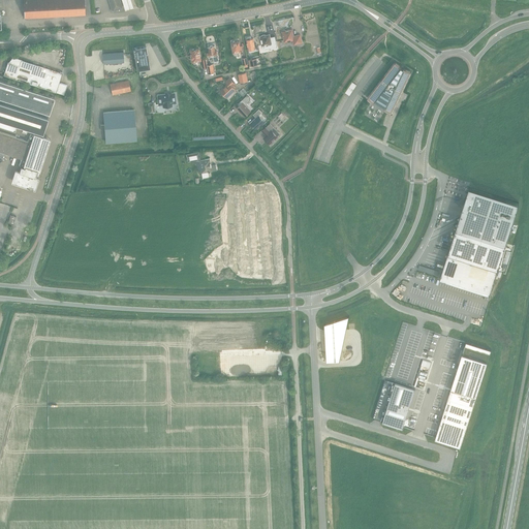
[(24,0),(25,18),(85,14),(84,0),(24,0)]
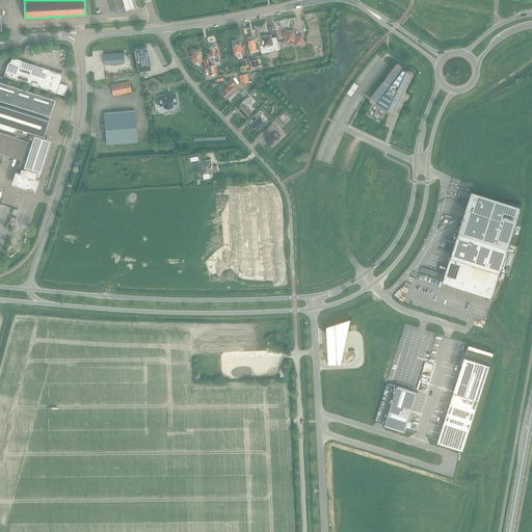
[(116,10),(121,10),(121,8),(123,7),(120,0),(109,0),(113,11),(116,10)]
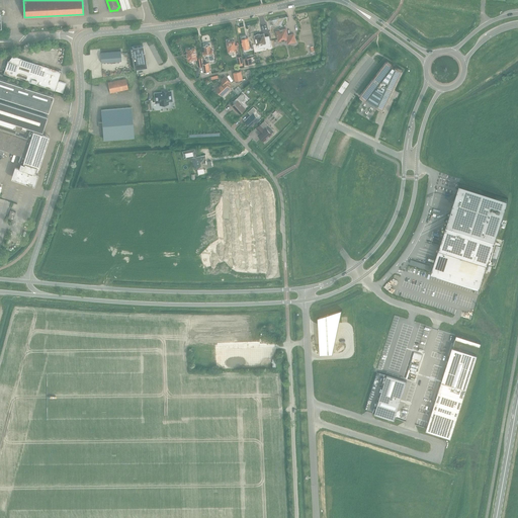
[(118,0),(122,9),(131,7),(127,0),(118,0)]
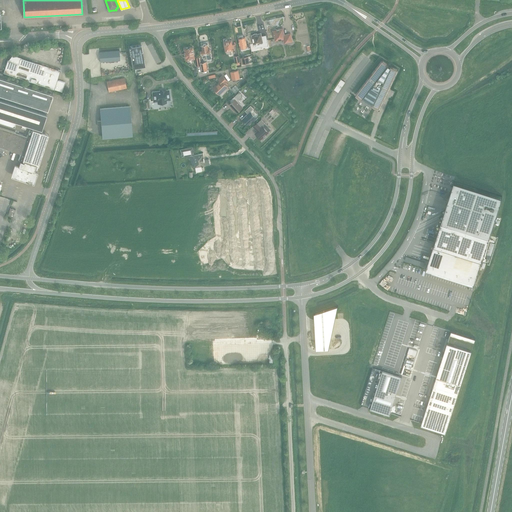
[(291,33),(284,35),(283,28),(277,30),(276,29),(275,29),(274,29),(273,30),(272,31),(272,32),(272,33),(273,34),(274,34),(275,40),(283,39),(284,43),(292,41),(291,33)]
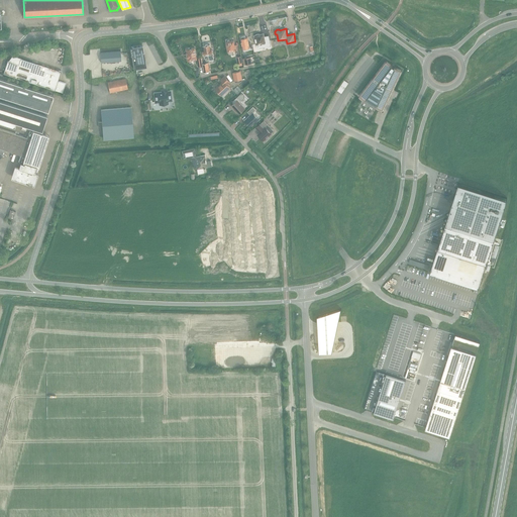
[(264,33),(260,34),(260,33),(257,33),(255,34),(255,35),(254,35),(254,37),(254,39),(255,39),(256,43),(260,43),(260,46),(265,45),(269,45),(267,37),(264,38),(264,33)]
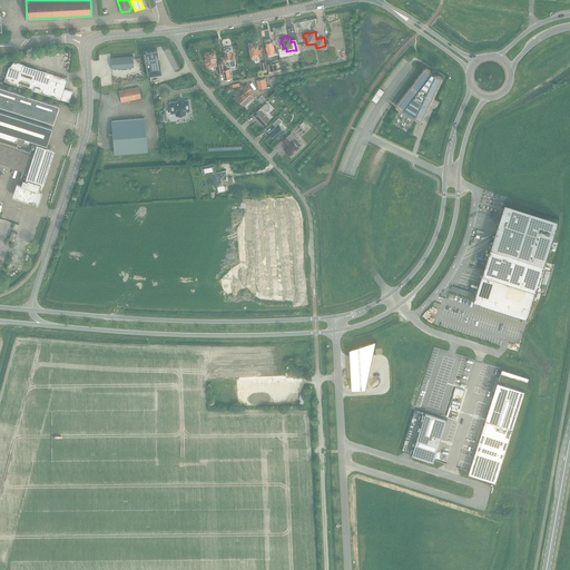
[(273,41),(269,41),(269,40),(266,41),(266,42),(265,42),(267,53),(277,51),(276,48),(274,48),(273,41)]
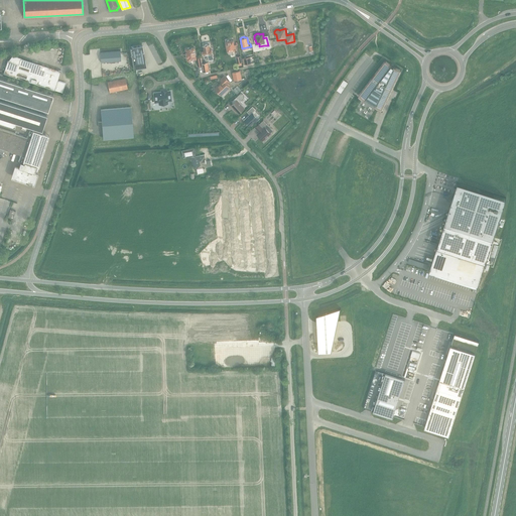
[(233,39),(230,40),(229,39),(227,40),(227,41),(226,41),(228,50),(229,52),(232,52),(232,51),(234,51),(233,49),(236,49),(235,44),(234,44),(233,39)]
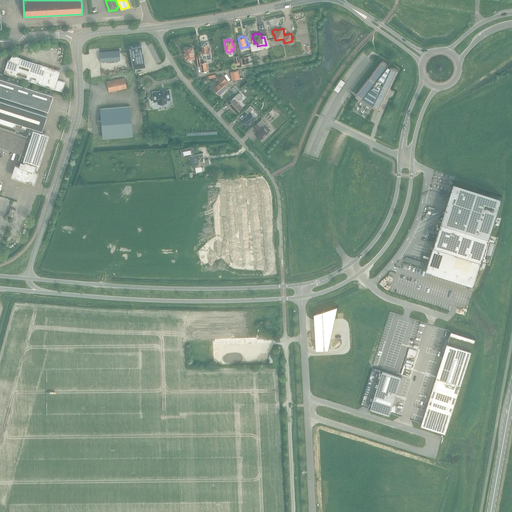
[(210,49),(208,49),(207,44),(202,46),(203,50),(201,50),(202,54),(202,58),(207,57),(207,59),(212,58),(210,49)]
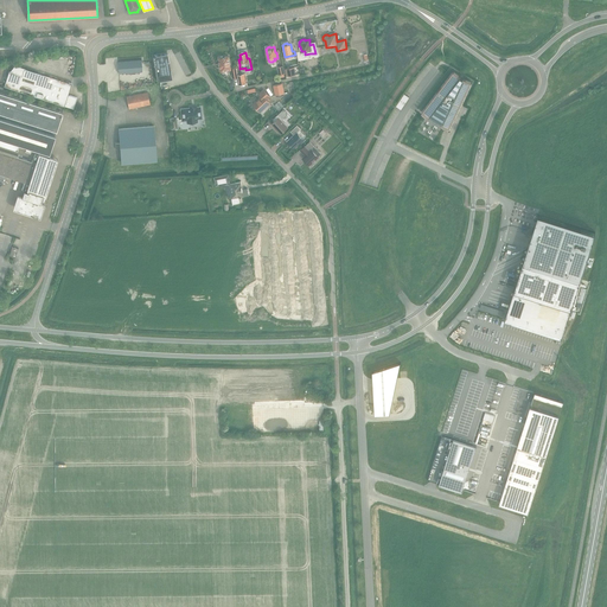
[(157,81),(172,78),(167,53),(153,56),(157,81)]
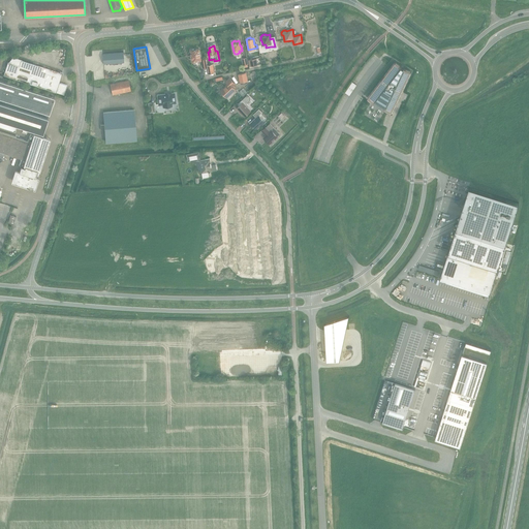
[(193,61),(200,60),(198,49),(194,50),(194,49),(192,50),(191,51),(191,54),(191,58),(192,58),(193,61)]
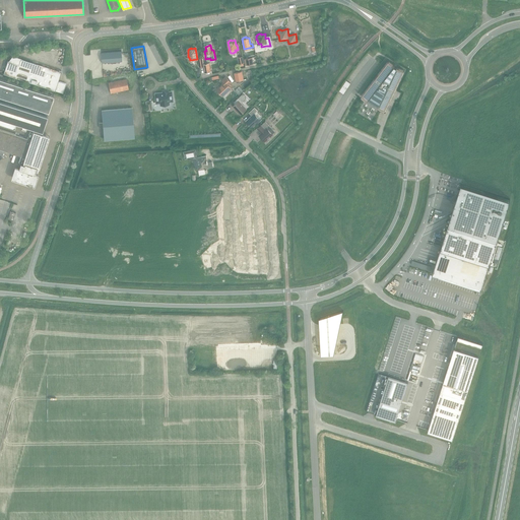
[(101,53),(102,63),(122,61),(121,51),(101,53)]
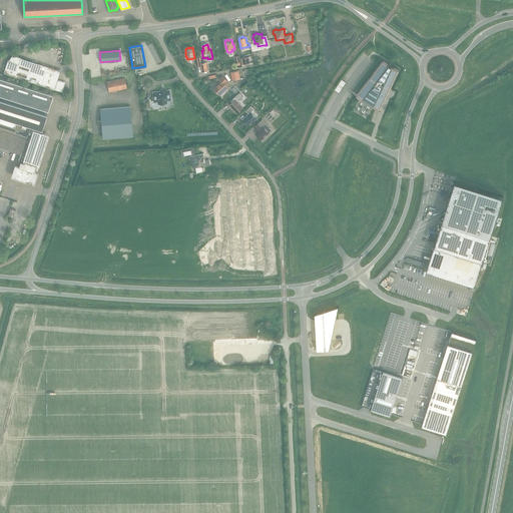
[(8,59),(3,72),(58,90),(62,91),(65,82),(57,80),(60,70),(21,57),(19,63),(8,59)]
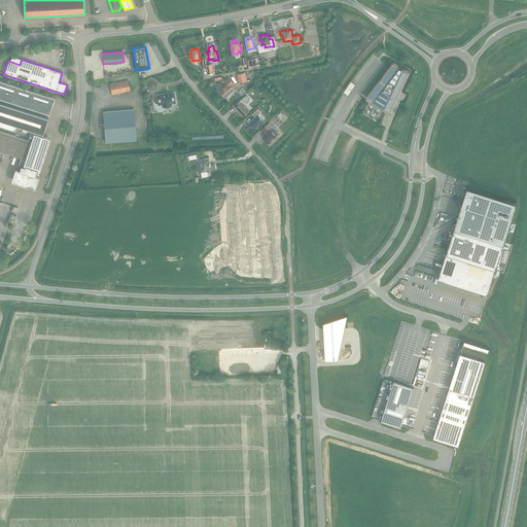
[(393,62),(365,97),(372,102),(373,102),(374,100),(383,106),(382,108),(383,108),(389,111),(396,97),(397,96),(399,91),(409,71),(401,68),(399,66),(393,62)]
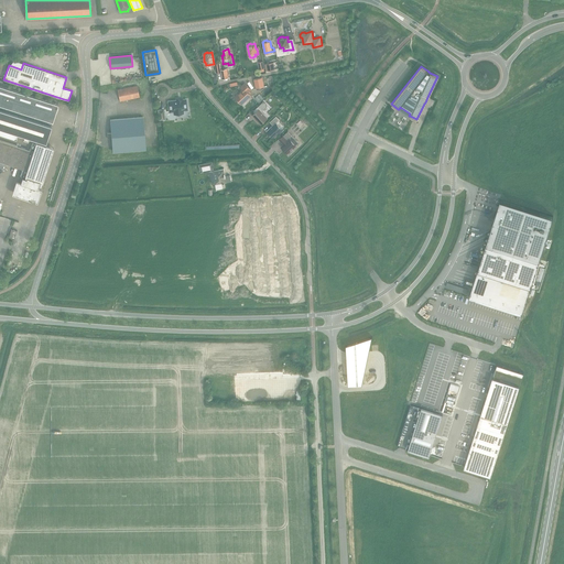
[(255,78),(256,88),(263,87),(262,77),(255,78)]
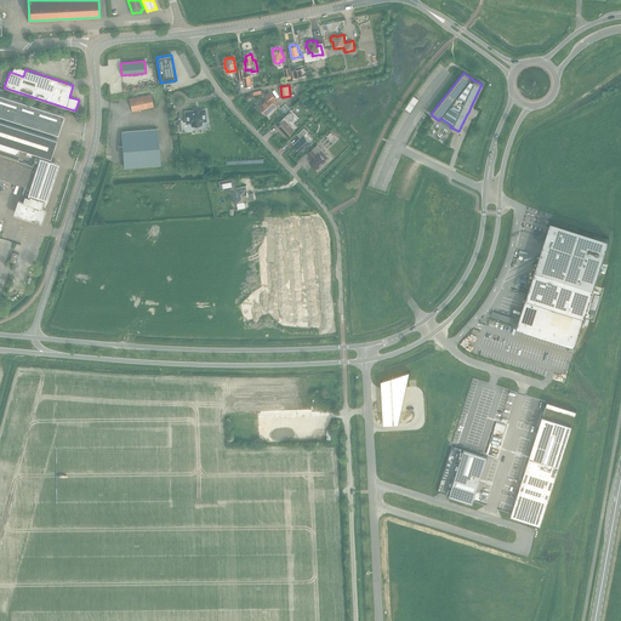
[(258,107),(266,114),(277,104),(273,101),(275,98),(269,91),(265,96),(267,98),(258,107)]
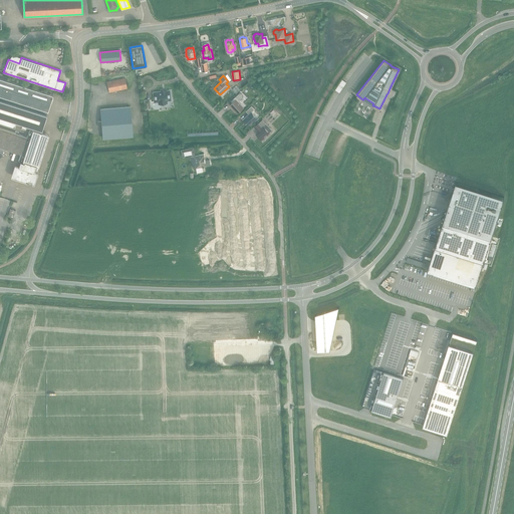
[(0,121),(14,126),(16,121),(22,124),(21,127),(25,130),(27,125),(42,131),(46,114),(47,110),(47,111),(52,95),(0,78),(0,121)]
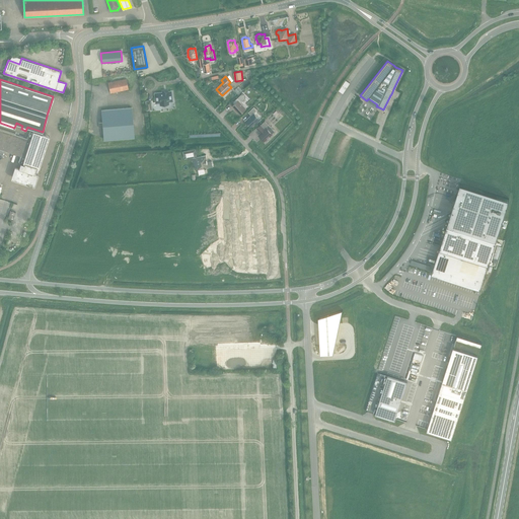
[(108,82),(110,92),(129,89),(127,79),(108,82)]
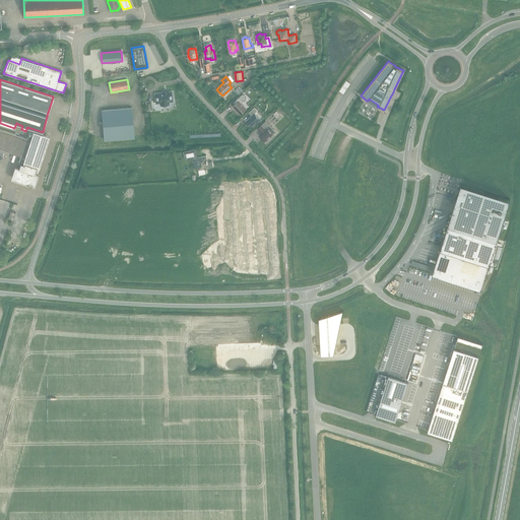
[(164,93),(155,94),(156,103),(160,103),(160,104),(169,104),(168,102),(172,101),(171,92),(168,92),(164,93)]
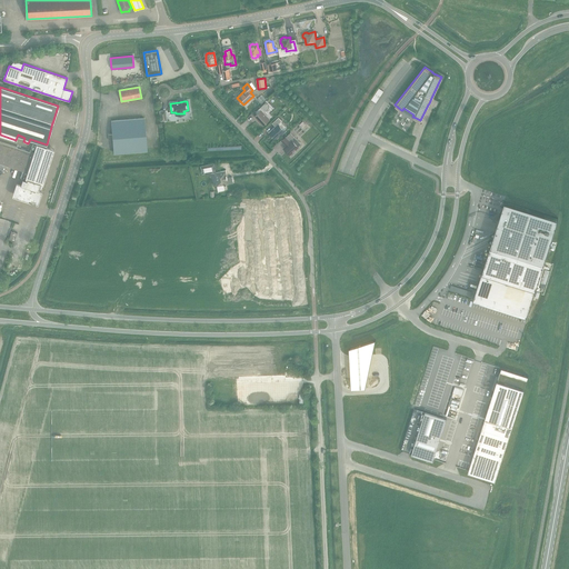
[(257,115),(255,117),(262,126),(270,119),(263,112),(269,107),(266,103),(256,112),(257,115)]
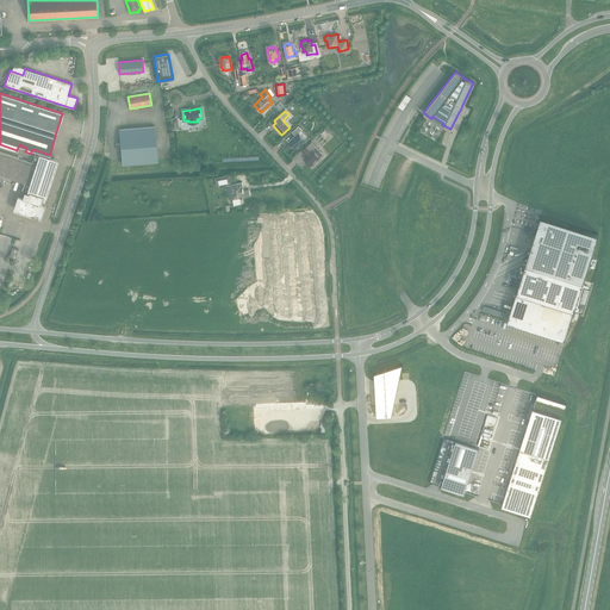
[(122,165),(157,161),(155,126),(119,130),(120,144),(116,144),(117,150),(120,150),(122,165)]
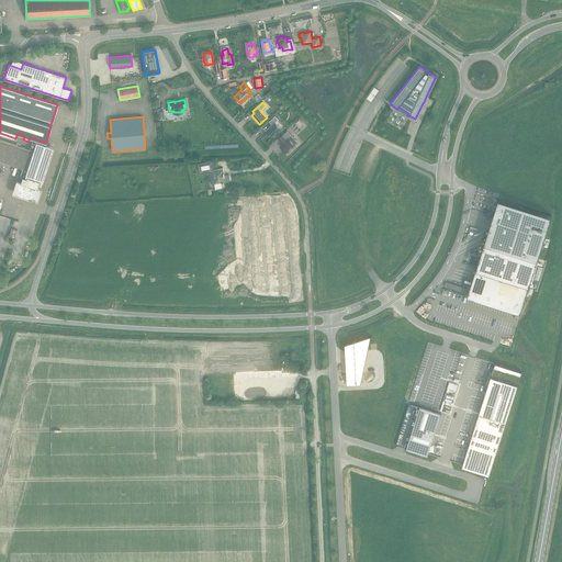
[(272,124),(266,131),(272,137),(278,132),(278,133),(282,130),(274,122),(278,120),(276,116),(269,122),(272,124)]
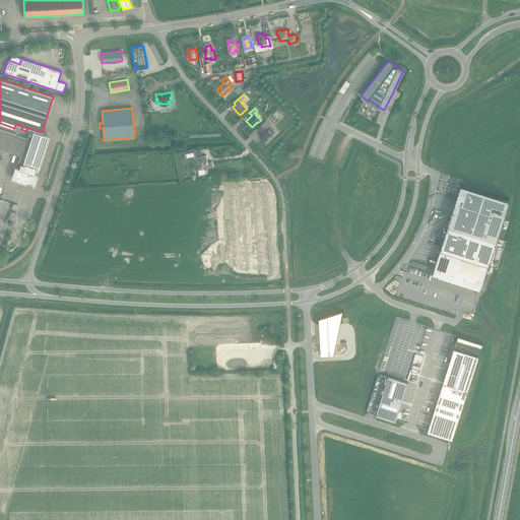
[(261,133),(259,135),(265,141),(266,140),(267,141),(269,139),(268,138),(273,134),(268,129),(271,127),(265,122),(257,129),(261,133)]
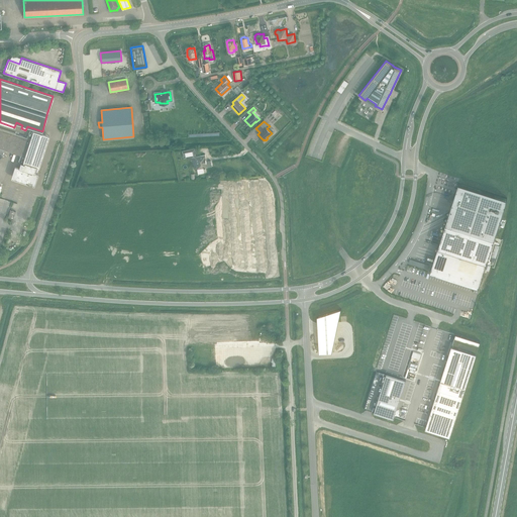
[(0,127),(0,148),(25,158),(24,164),(20,162),(18,167),(15,166),(11,178),(18,180),(18,181),(32,185),(34,185),(38,174),(36,173),(36,172),(35,172),(46,136),(29,131),(28,136),(0,127)]
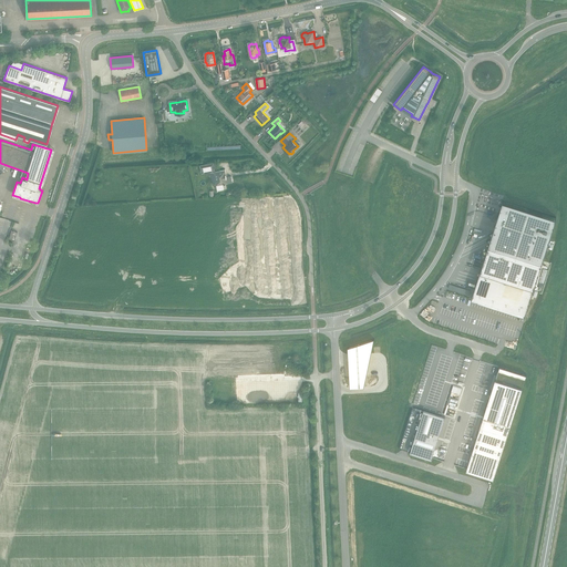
[(230,176),(226,177),(225,169),(210,173),(213,185),(217,185),(218,191),(224,189),(223,184),(232,182),(230,176)]
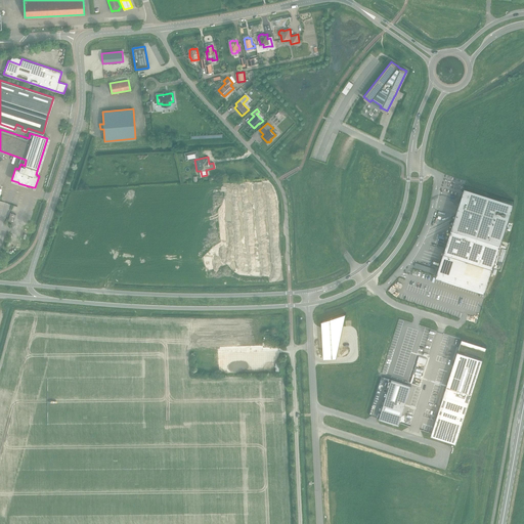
[(462,194),(435,274),(485,291),(514,201),(465,184),(463,190),(462,190),(461,193),(462,194)]
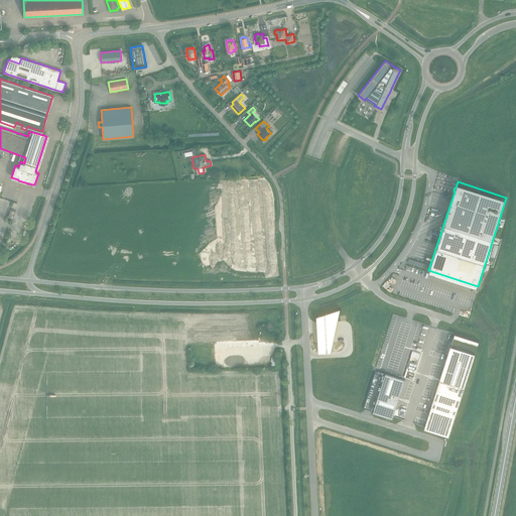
[(251,192),(242,192),(242,206),(252,205),(251,192)]
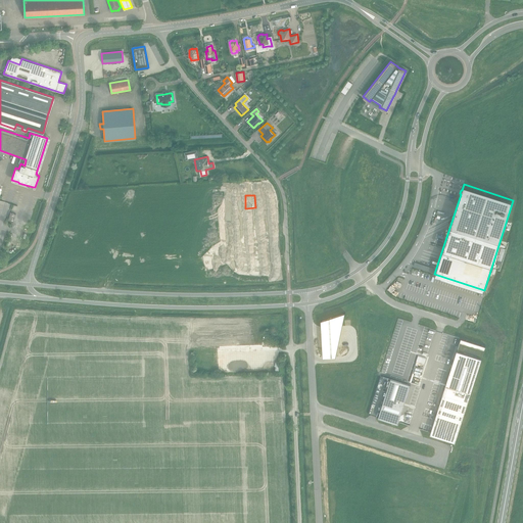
[(232,227),(234,225),(232,221),(232,219),(236,219),(236,216),(227,216),(226,245),(230,245),(230,247),(244,247),(246,249),(254,249),(256,248),(256,244),(258,243),(258,225),(256,222),(258,221),(258,216),(243,216),(243,219),(241,219),(241,222),(244,222),(244,232),(234,232),(232,229),(232,227)]
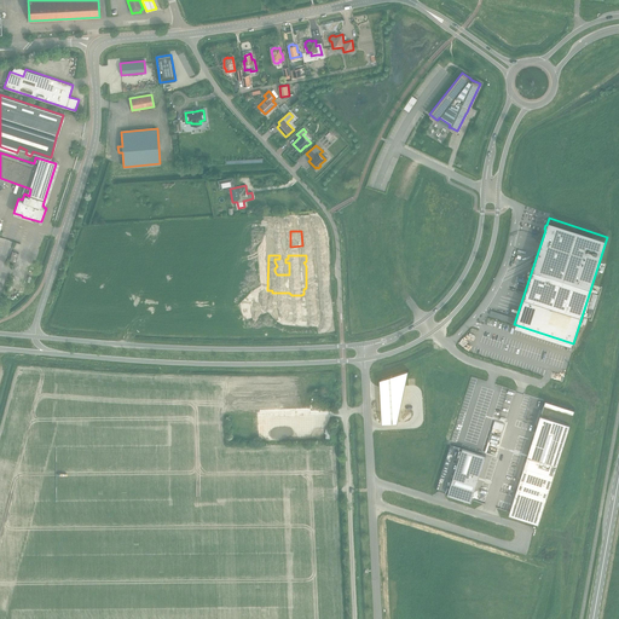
[(408,369),(379,379),(382,422),(398,421),(408,369)]
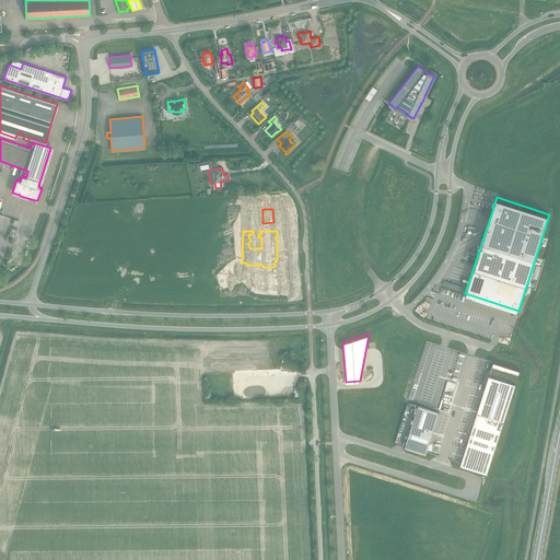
[(226,353),(226,366),(246,365),(246,360),(238,361),(237,353),(231,354),(231,350),(229,350),(230,353),(226,353)]
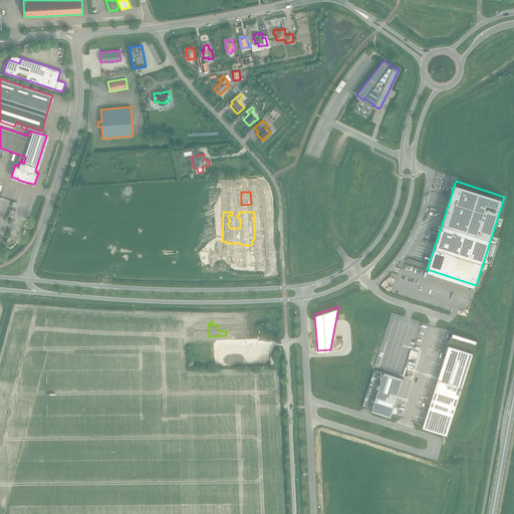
[(453,332),(423,427),(447,434),(477,339),(453,331),(453,332)]
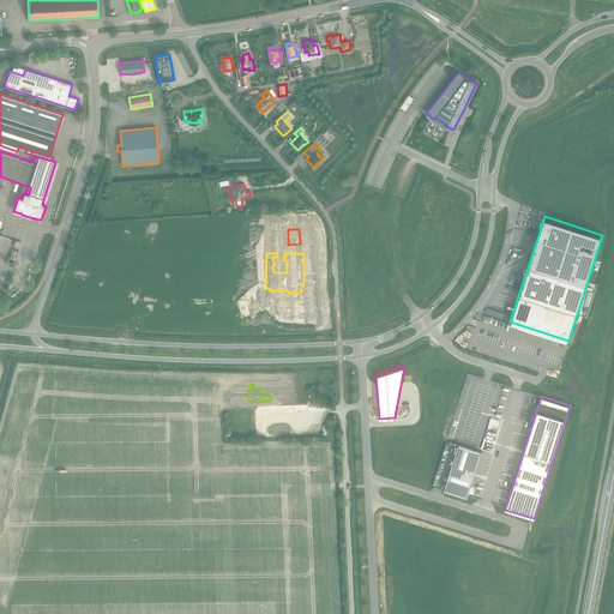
[(482,451),(458,443),(444,489),(468,497),(482,451)]
